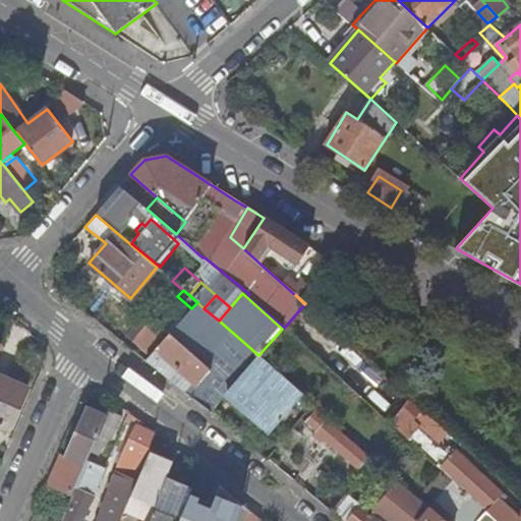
[(204,308),(197,302),(191,308),(182,320),(170,334),(232,388),(259,356),(258,355),(219,321),(204,308)]
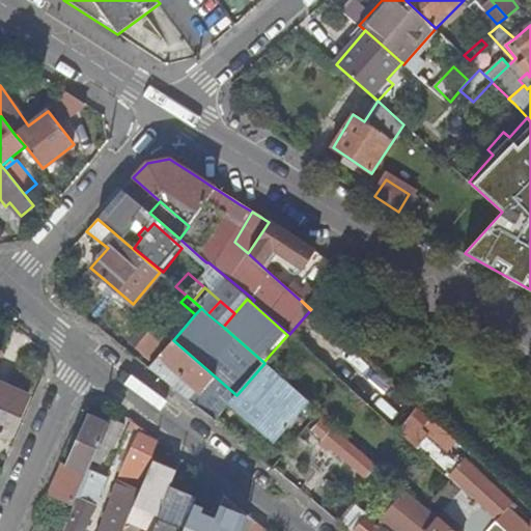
[(166,341),(170,344),(173,340),(186,326),(171,313),(159,328),(149,318),(130,342),(150,360),(166,341)]
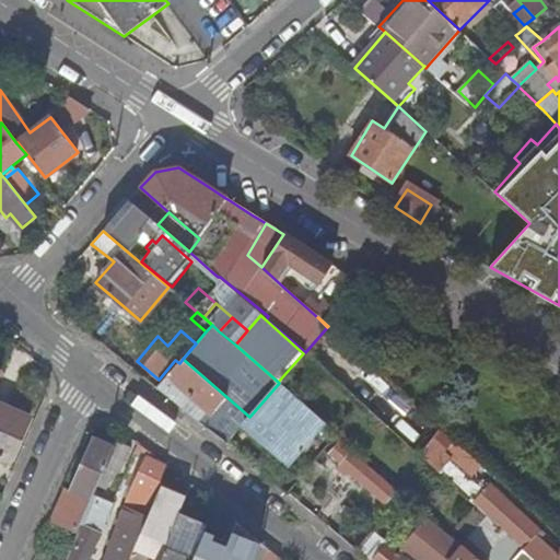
[(291,462),(295,456),(249,417),(183,359),(179,363),(162,383),(158,388),(203,424),(228,444),(246,422),(249,426),(249,431),(266,445),(269,442),(291,462)]
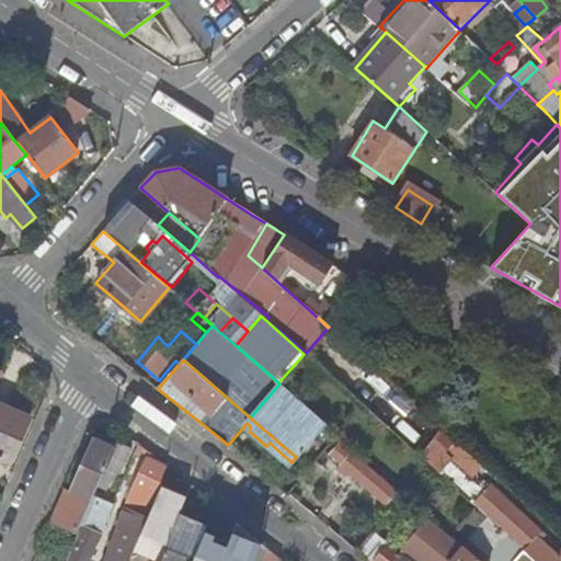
[(175,361),(159,380),(162,384),(180,364),(175,361)]
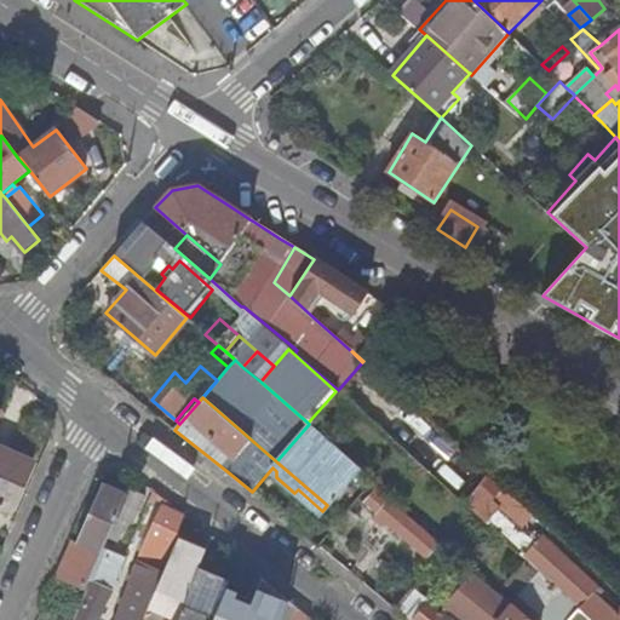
[(327,505),(360,469),(310,425),(309,424),(276,461),(327,505)]
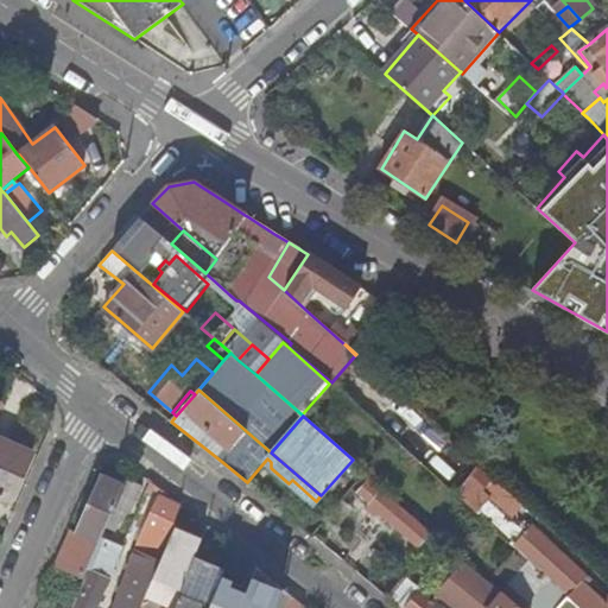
[(33,454),(0,439),(0,498),(12,504),(33,454)]
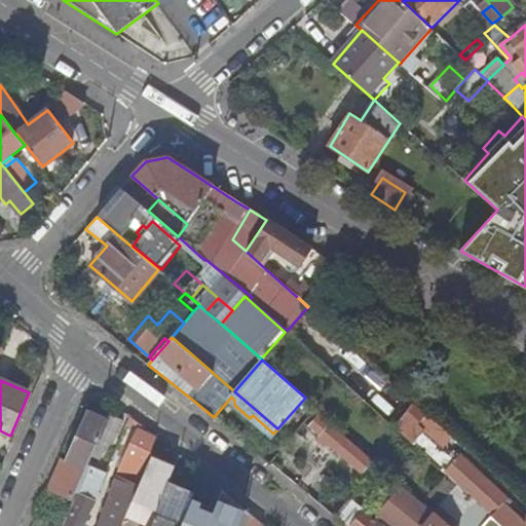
[(413,446),(430,427),(435,423),(414,405),(392,427),(413,446)]
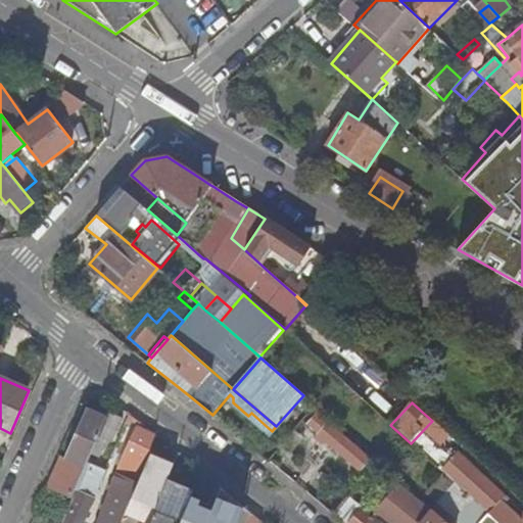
[(47,501),(67,509),(86,467),(85,467),(106,419),(87,411),(66,459),(80,465),(68,489),(55,483),(47,501)]
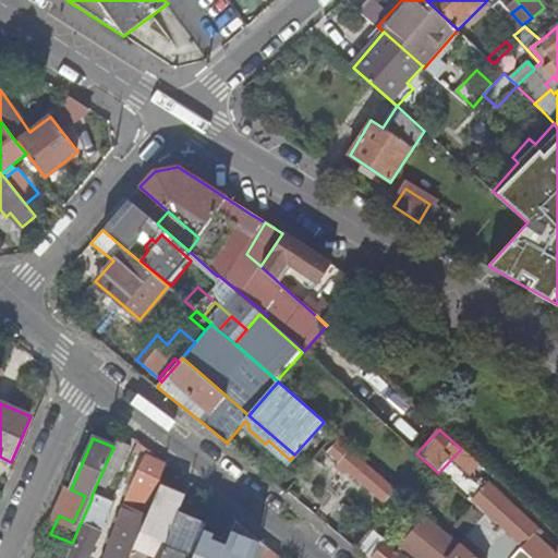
[(338,462),(347,470),(390,507),(402,494),(338,439),(328,450),(340,461),(338,462)]
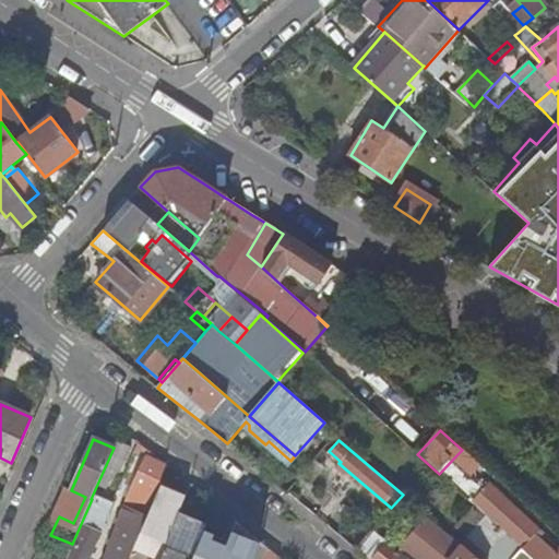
[(132,449),(118,442),(106,470),(120,476),(132,449)]
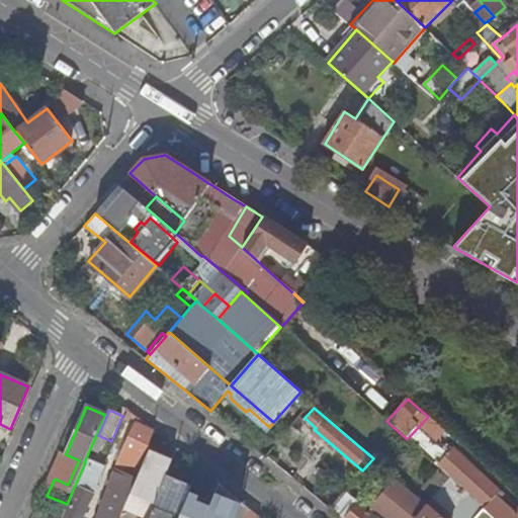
[(421,452),(430,442),(438,433),(424,421),(407,439),(421,452)]
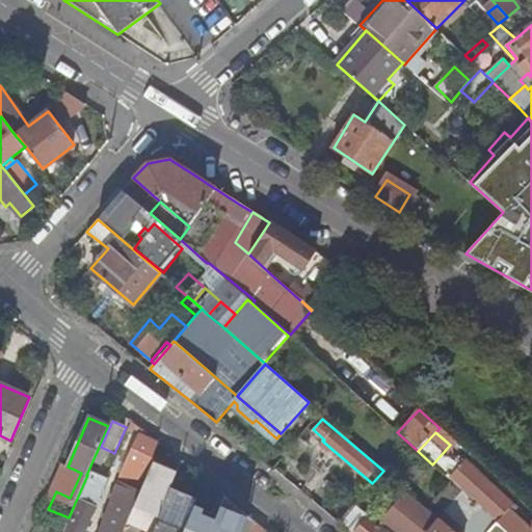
[(85,531),(107,483),(87,475),(69,517),(61,531),(123,531),(126,526),(155,459),(152,457),(158,443),(157,442),(139,435),(98,531),(85,531)]
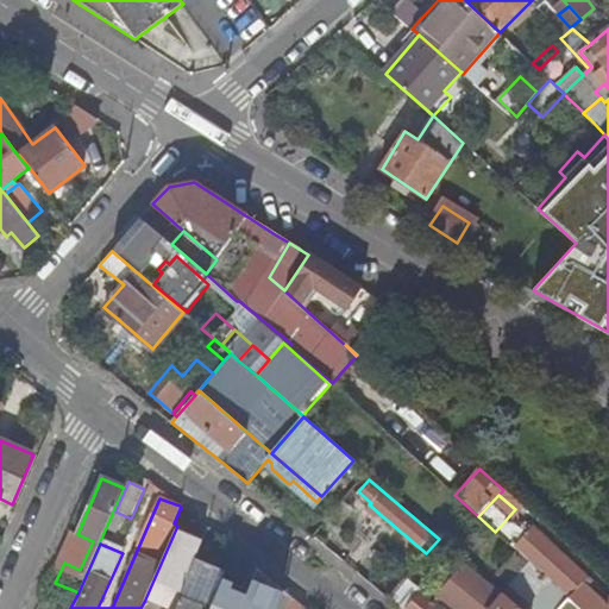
[(353,510),(343,501),(336,509),(330,515),(340,525),(353,510)]
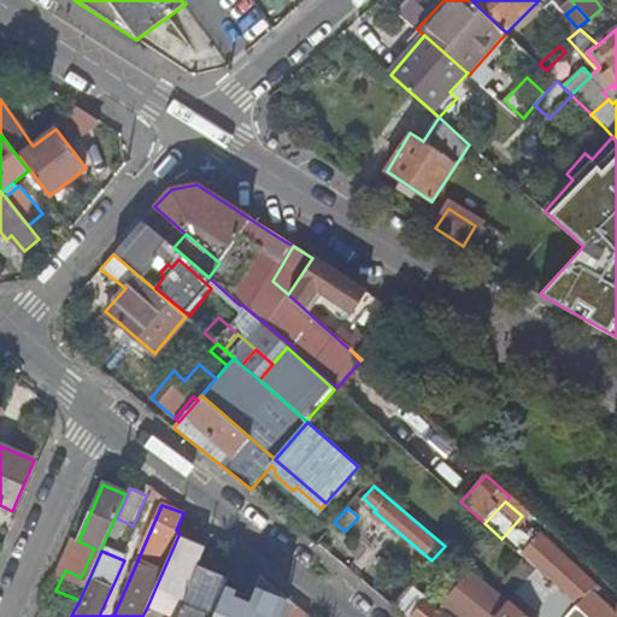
[(383,519),(374,511),(371,515),(380,523),(383,519)]
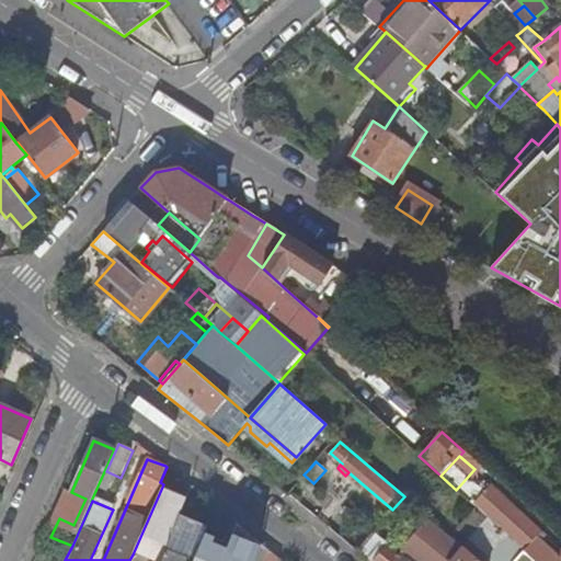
[(308,484),(301,479),(296,484),(302,491),(308,484)]
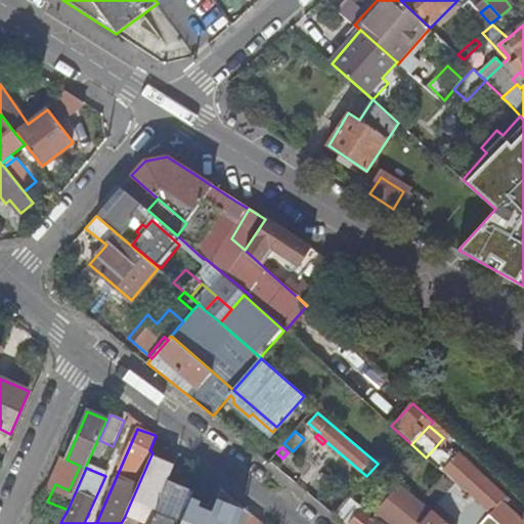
[(445,456),(435,447),(426,457),(435,466),(445,456)]
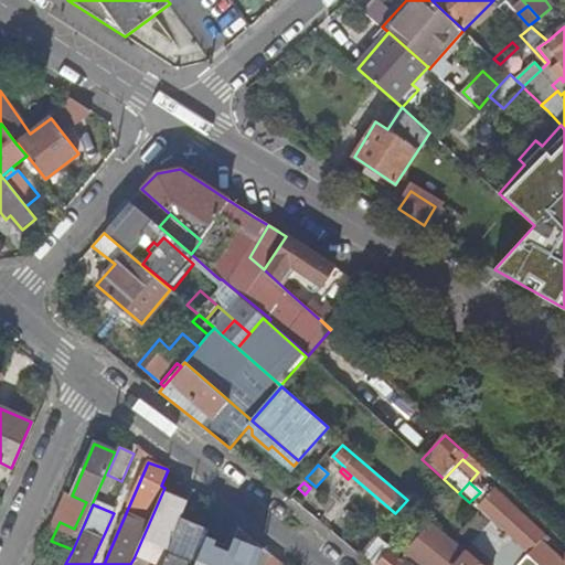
[(150,564),(158,550),(166,554),(167,551),(176,529),(172,526),(184,497),(164,488),(134,558),(147,564),(150,564)]
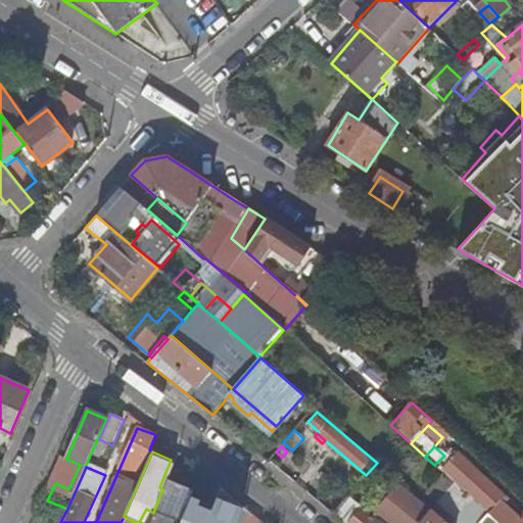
[(502,502),(506,496),(460,455),(444,470),(490,512),(489,513),(500,522),(522,522),(522,513),(520,517),(502,502)]
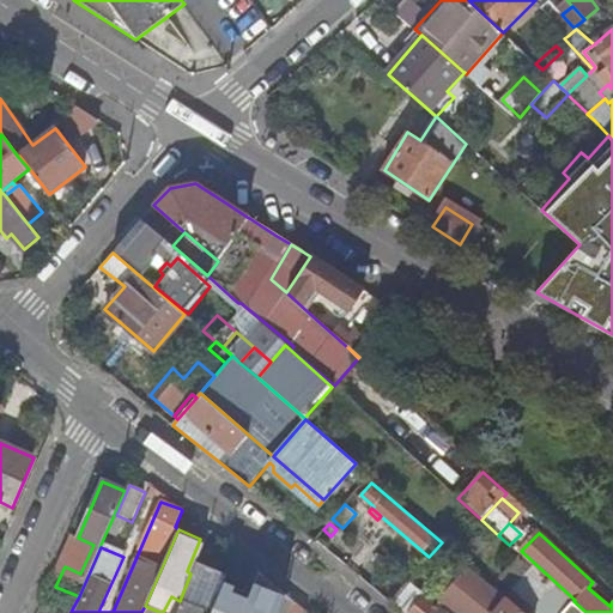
[(230,566),(199,553),(190,574),(181,598),(202,606),(210,587),(220,592),(220,590),(224,582),(225,580),(230,566)]
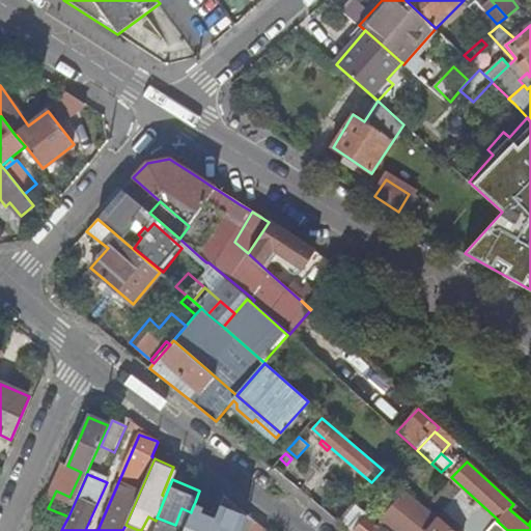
[(435,500),(444,509),(462,491),(451,481),(435,500)]
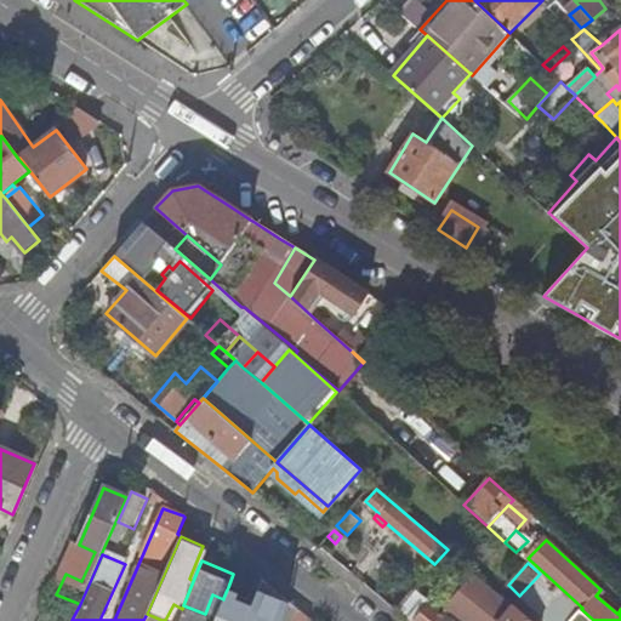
[(409,592),(428,573),(422,565),(402,585),(409,592)]
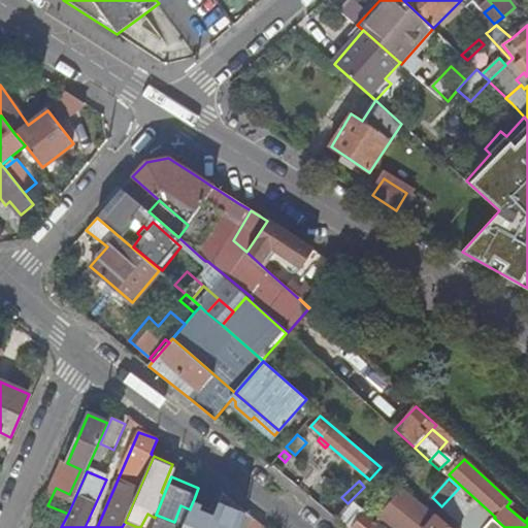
[(394,527),(431,527),(440,517),(405,487),(382,517),(394,527)]
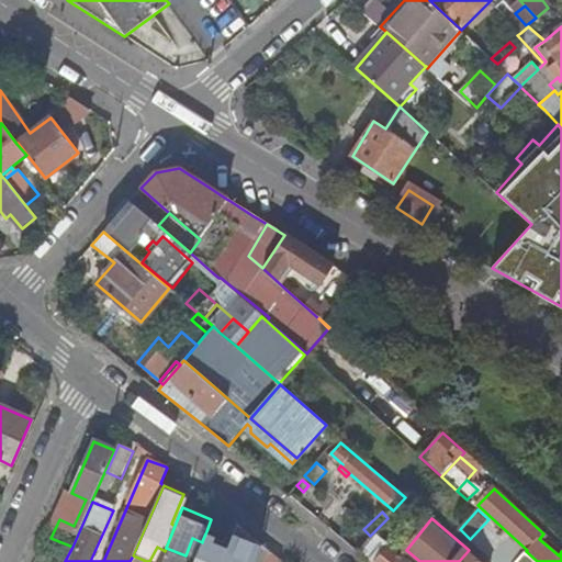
[(535,561),(489,519),(470,539),(494,561),(535,561)]
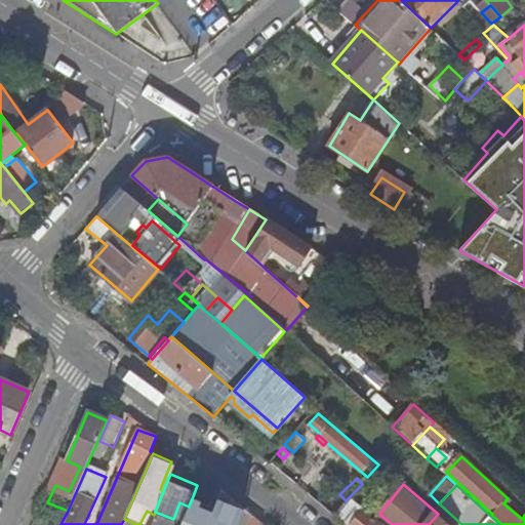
[(367,490),(362,486),(353,495),(356,502),(367,490)]
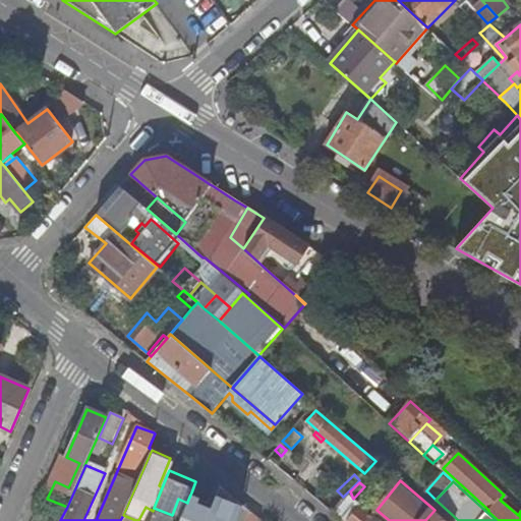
[(236,520),(243,505),(224,488),(220,485),(213,504),(190,495),(187,502),(187,503),(179,520),(236,520)]
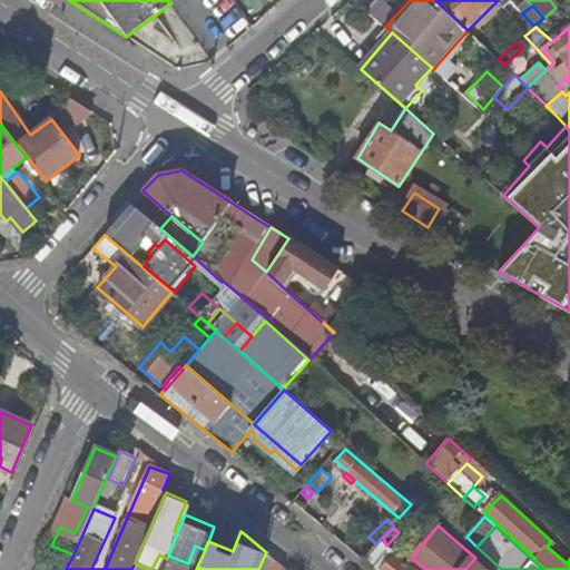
[(415,569),(386,546),(383,538),(363,559),(376,569),(415,569)]
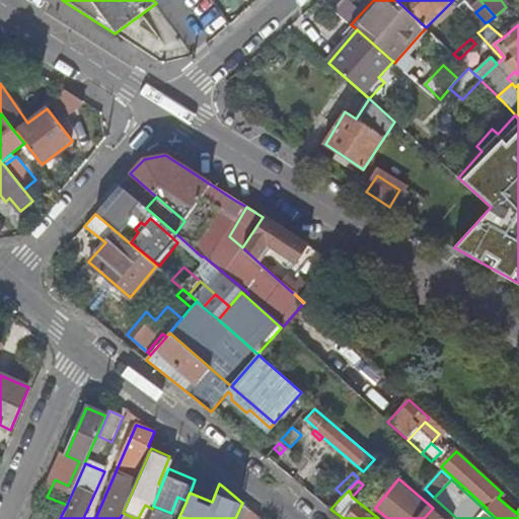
[(258,518),(260,516),(243,503),(242,503),(235,518),(258,518)]
